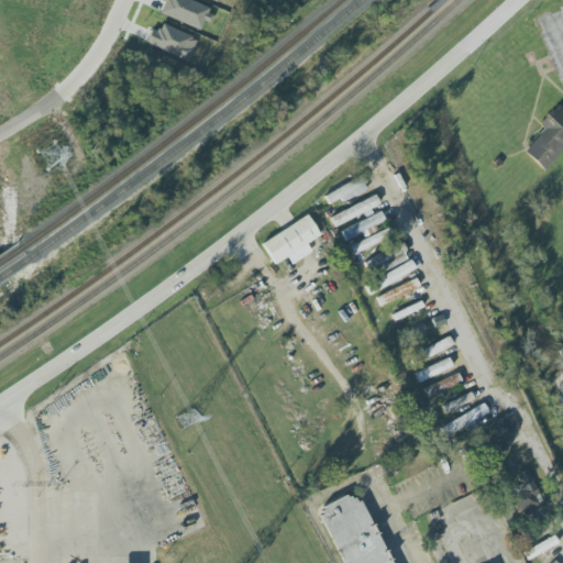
[(547,129),(525,151),(544,170),(562,151),(562,105),(543,125),(547,129)]
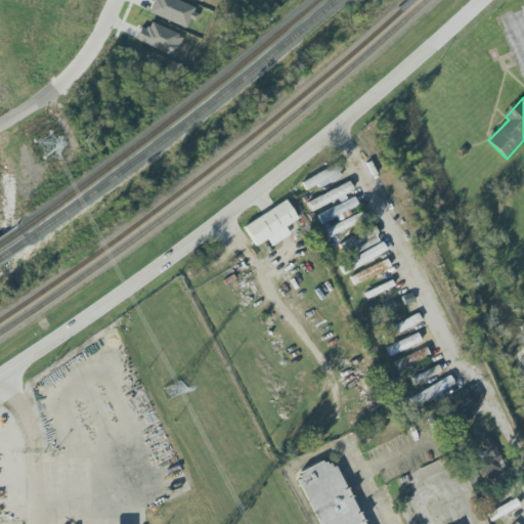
[(341,177),(336,166),(301,181),(306,192),(341,177)]
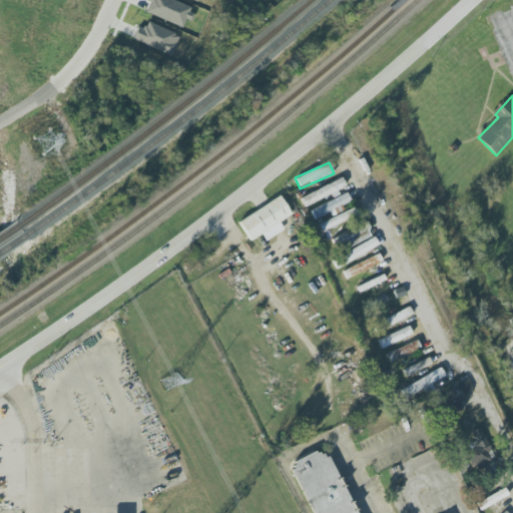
[(331,194),(332,195),(347,187),(342,177),(301,198),(306,207),(331,194)]
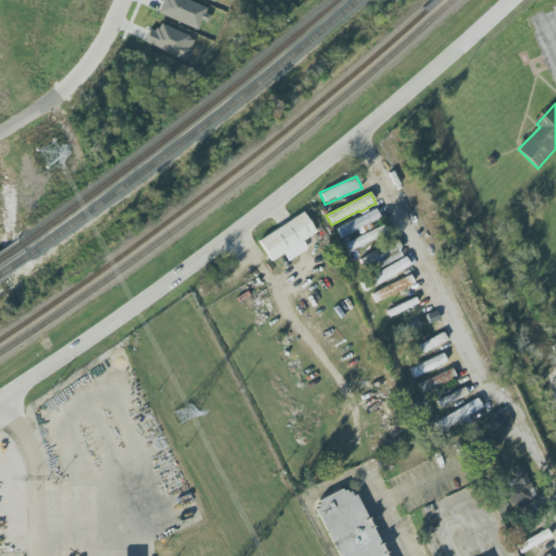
[(380,218),(377,211),(336,228),(341,240),(364,230),(362,226),(380,218)]
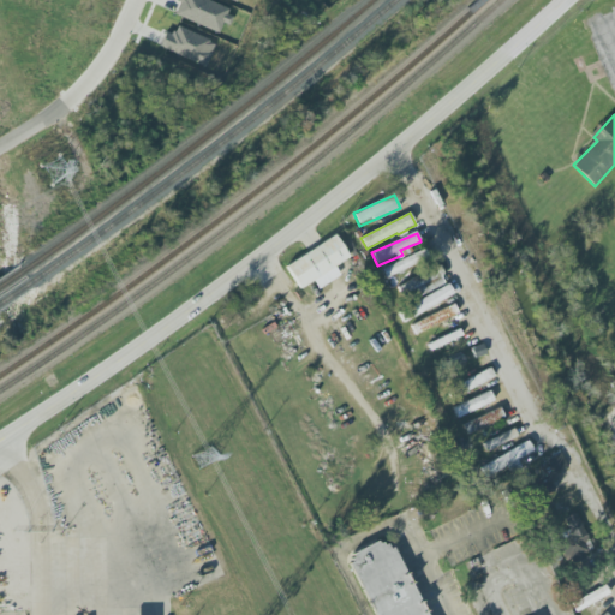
[(299,290),(315,281),(318,290),(341,276),(335,267),(350,258),(338,236),(286,264),(299,290)]
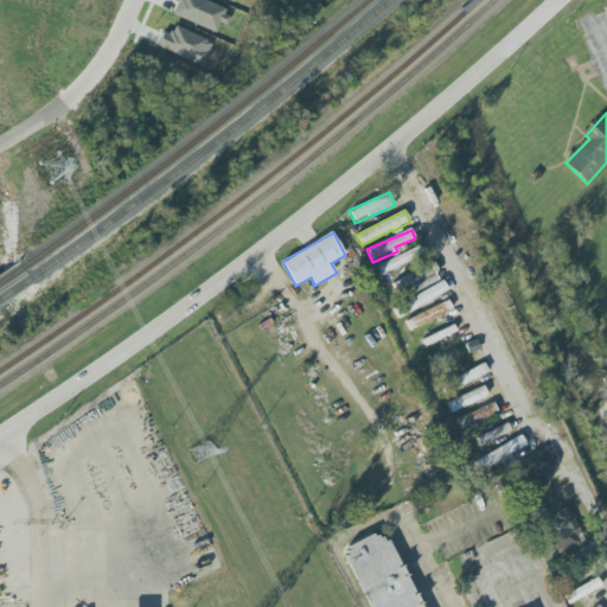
[(420,256),(415,248),(376,267),(381,275),(420,256)]
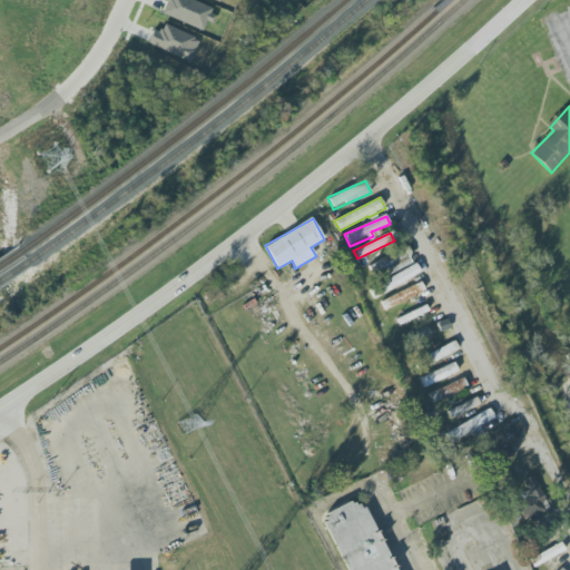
[(414,263),(406,247),(369,266),(373,276),(385,269),(389,275),(414,263)]
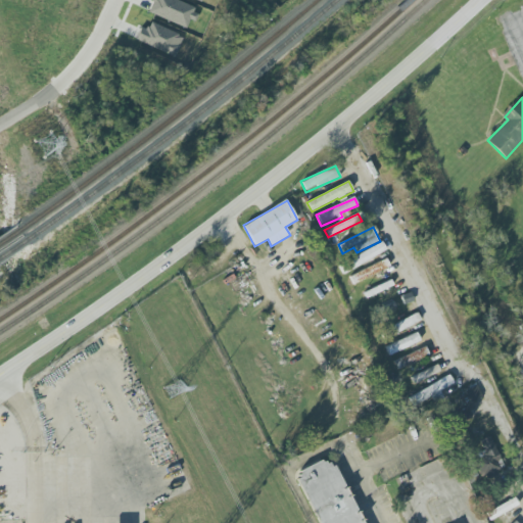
[(346,271),(387,252),(383,243),(342,262),(346,271)]
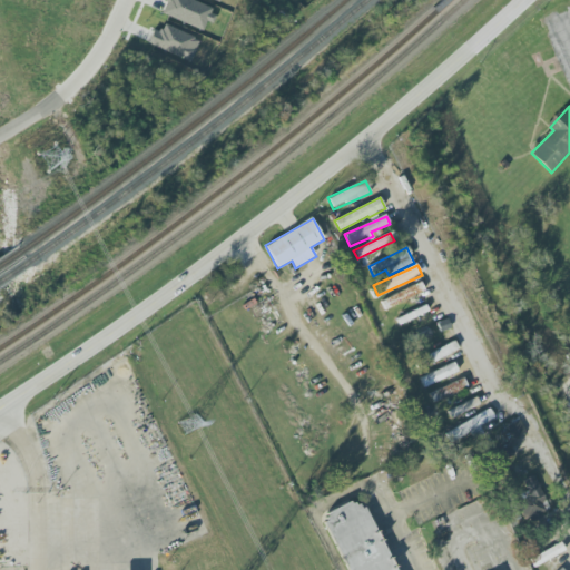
[(425,291),(421,282),(381,302),(384,311),(425,291)]
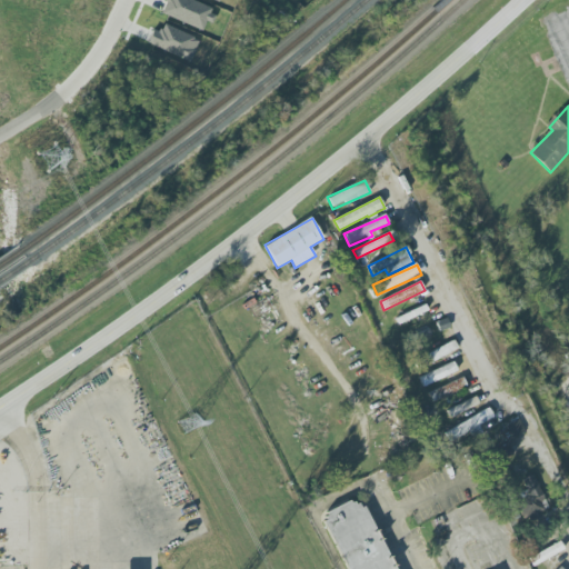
[(428,311),(426,305),(396,319),(399,325),(428,311)]
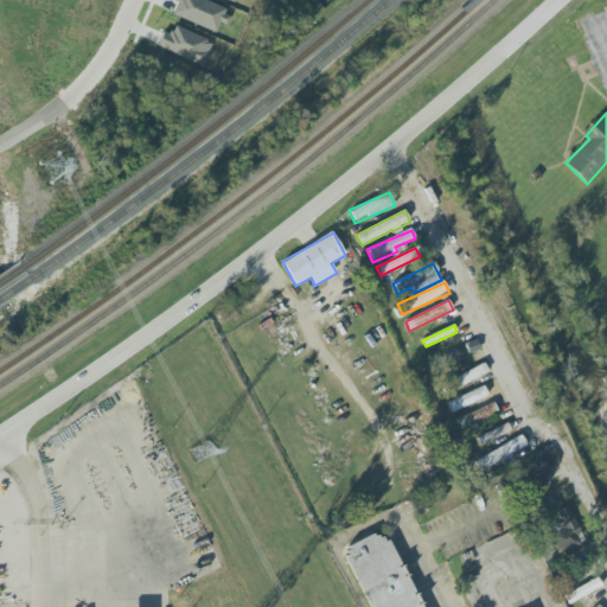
[(454,378),(458,388),(490,372),(485,363),(454,378)]
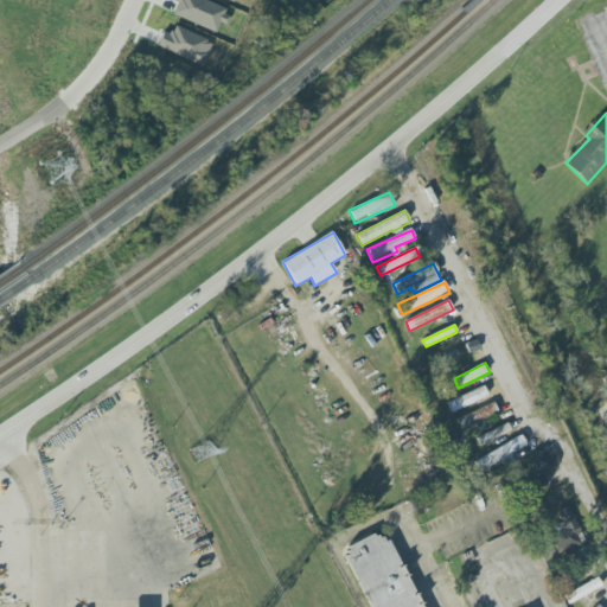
[(489,396),(484,385),(446,403),(451,414),(489,396)]
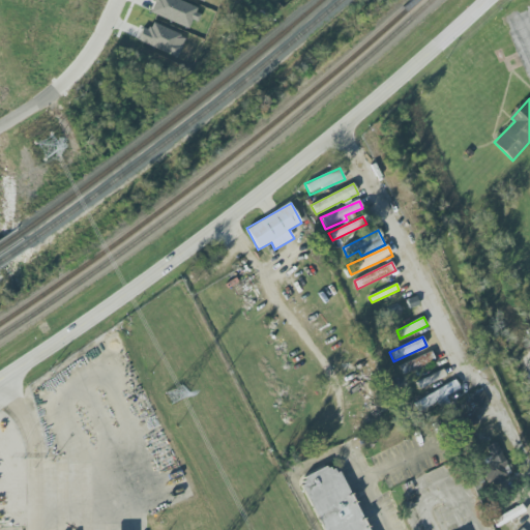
[(403,374),(435,361),(432,353),(400,364),(403,374)]
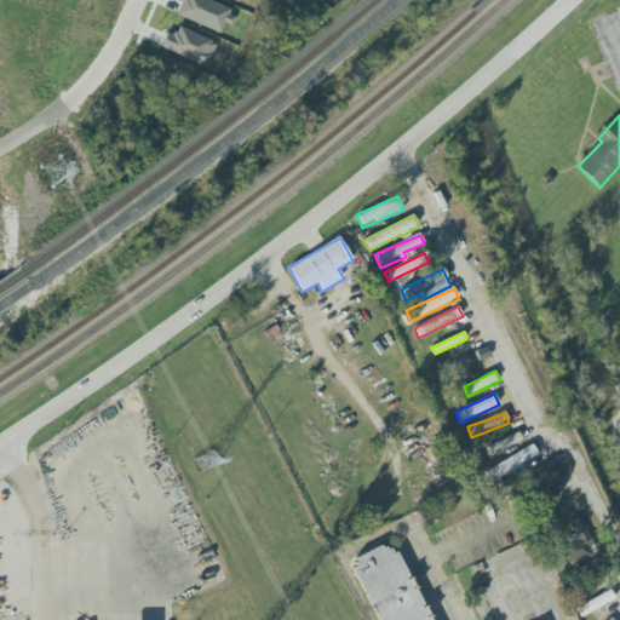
[(522,440),(518,432),(488,448),(492,455),(522,440)]
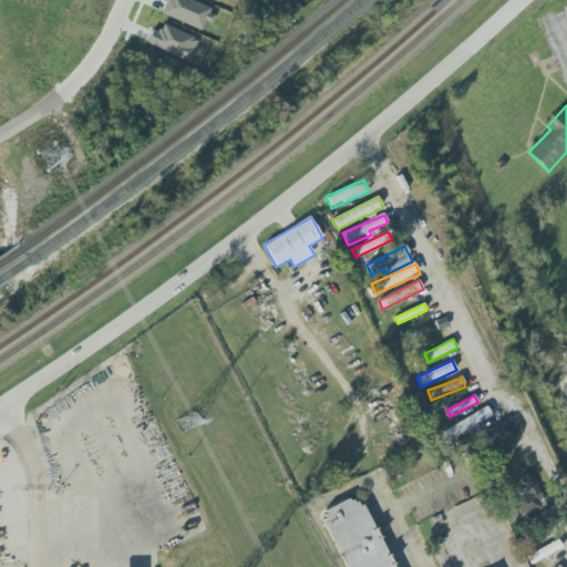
[(478,429),(476,424),(492,416),(488,409),(443,429),(449,442),(478,429)]
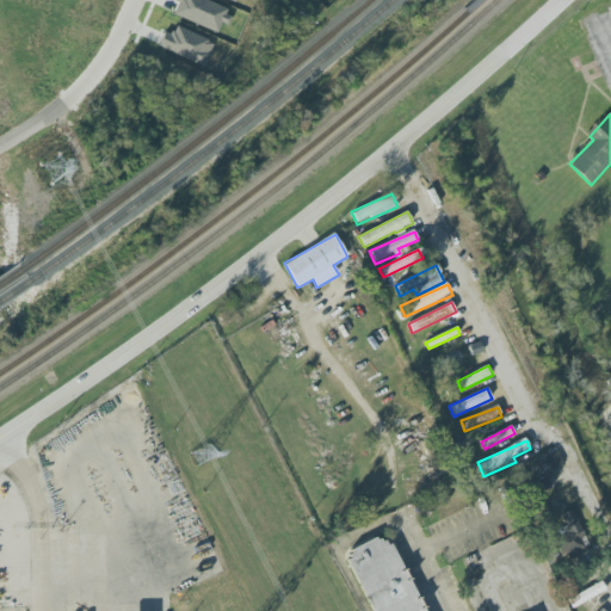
[(563,466),(557,451),(544,456),(550,470),(563,466)]
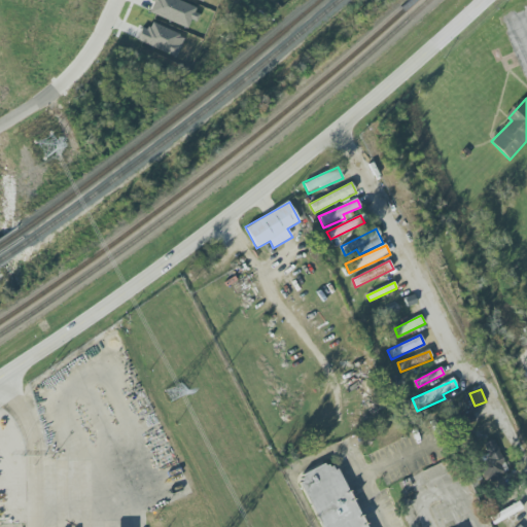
[(477,457),(485,483),(507,476),(496,440),(484,444),(487,455),(477,457)]
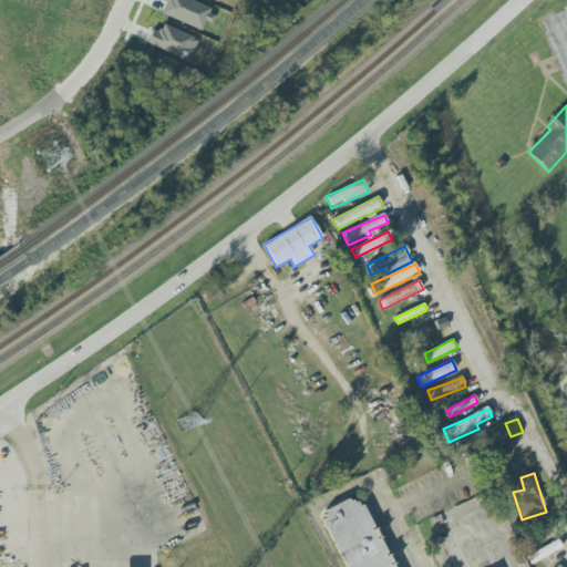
[(344,566),(322,523),(325,522),(323,518),(326,517),(325,514),(348,502),(349,504),(352,503),(353,505),(357,504),(359,508),(362,507),(392,566),(344,566)]
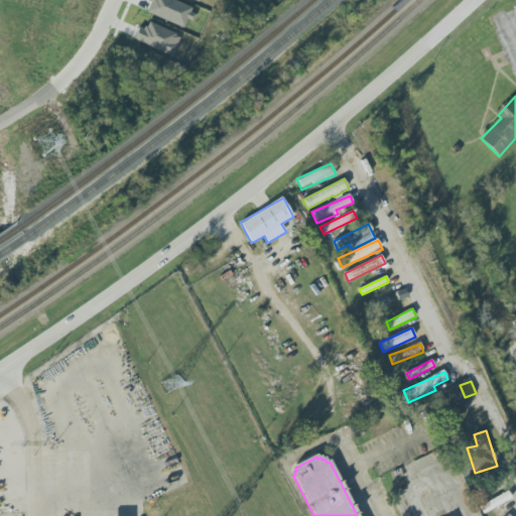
[(512,499),(508,491),(480,506),(484,513),(512,499)]
